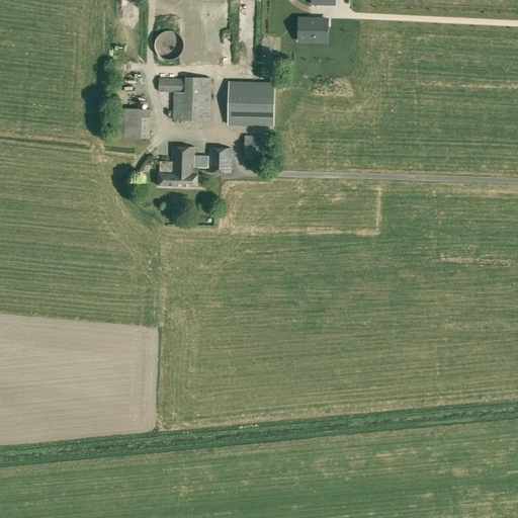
[(299,25),(298,41),(317,42),(317,36),(327,37),(328,20),(311,20),(310,25),(299,25)]
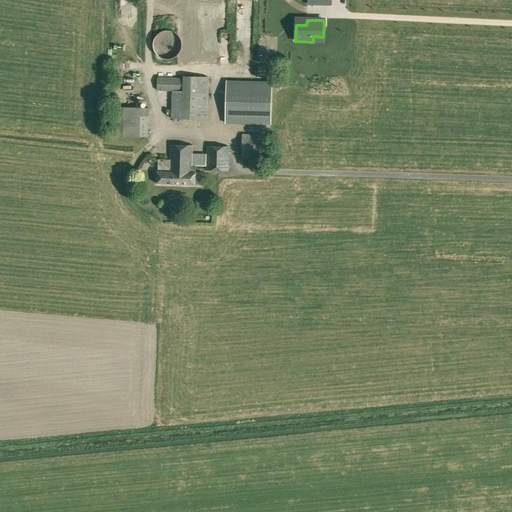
[(153,42),(153,43),(153,45),(153,46),(153,47),(154,48),(154,50),(155,51),(155,52),(156,53),(157,54),(157,55),(158,55),(159,56),(160,57),(161,57),(162,58),(164,58),(165,59),(166,59),(167,59),(169,59),(170,59),(171,58),(172,58),(173,58),(174,57),(175,56),(176,56),(177,55),(178,54),(179,53),(180,52),(180,51),(181,50),(181,49),(181,47),(182,46),(182,45),(182,44),(182,42),(181,41),(181,40),(180,39),(180,38),(179,37),(179,36),(178,35),(177,34),(176,33),(175,32),(174,32),(172,31),(171,31),(170,31),(169,30),(166,30),(165,31),(164,31),(163,31),(161,32),(160,32),(159,33),(158,34),(157,34),(156,35),(156,36),(155,37),(154,39),(154,40),(154,41),(153,42)]
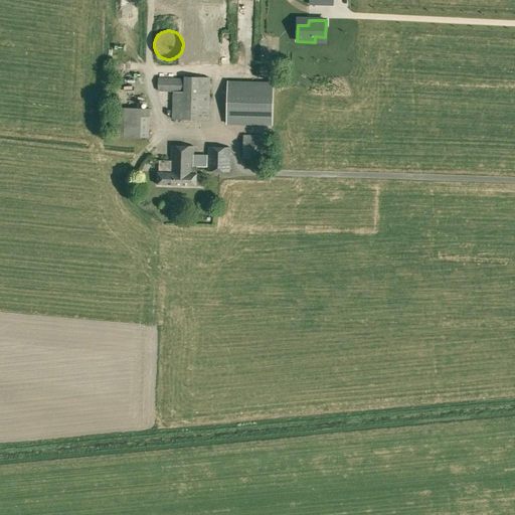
[(172,119),(209,121),(210,77),(184,76),(184,78),(158,77),(157,92),(172,92),(172,119)]
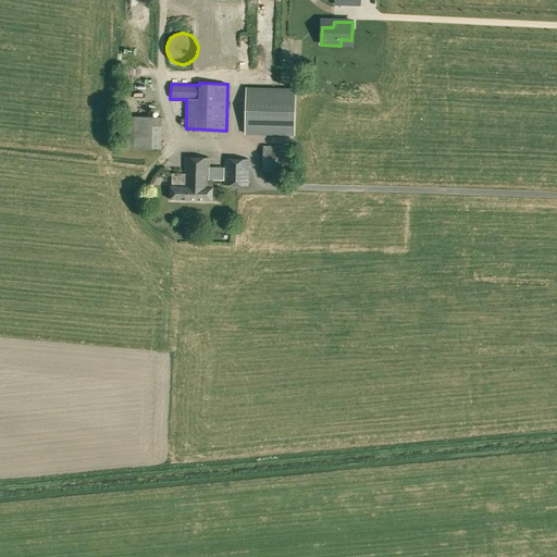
[(246,134),(294,135),(296,89),(248,88),(246,134)]
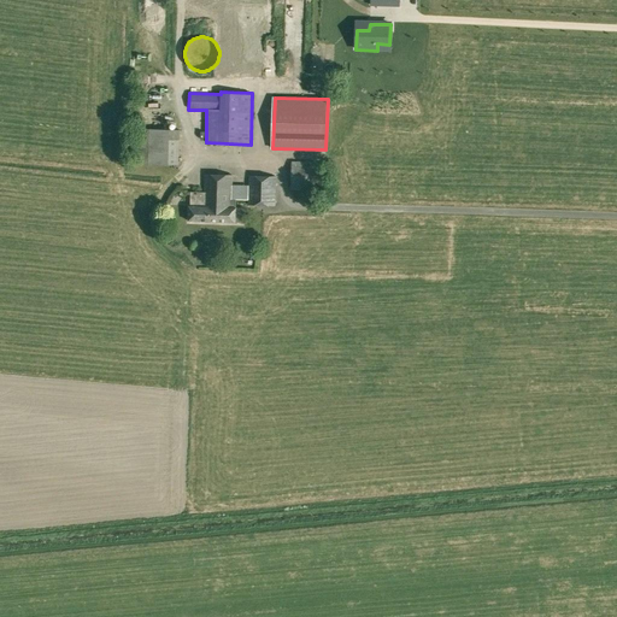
[(145,125),(156,125),(156,101),(144,101),(145,125)]
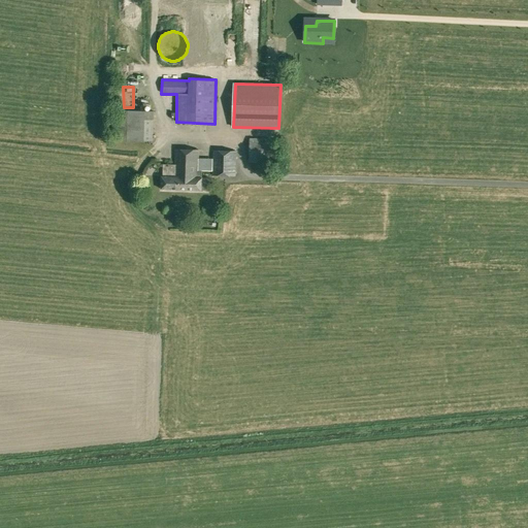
[(114,139),(153,140),(154,111),(116,110),(114,139)]
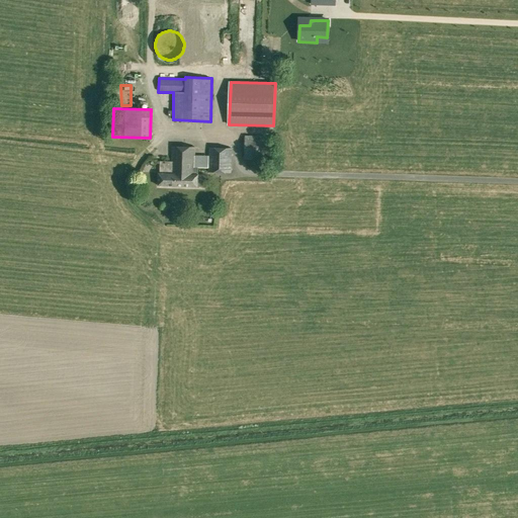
[(244,159),(267,160),(267,157),(267,137),(245,136),(244,159)]
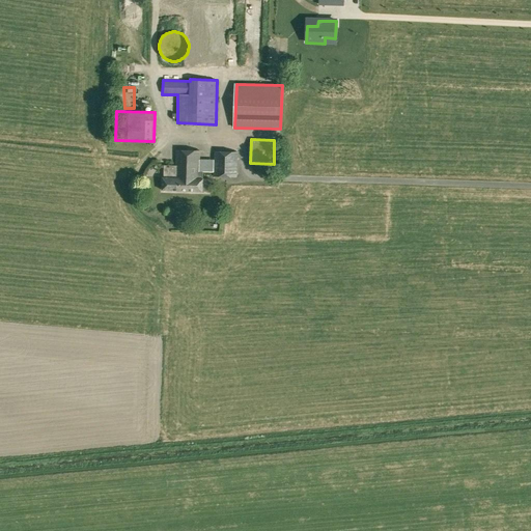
[(162,190),(202,191),(203,171),(199,171),(199,150),(176,150),(175,165),(164,165),(163,176),(162,176),(162,190)]
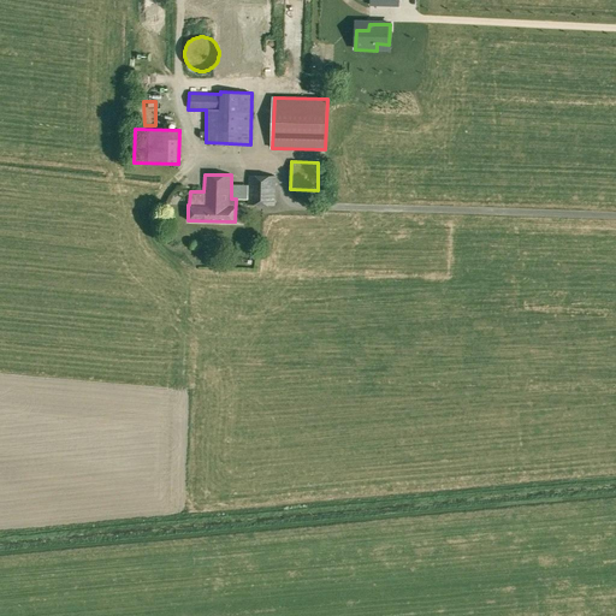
[(248,205),(274,206),(276,176),(248,176),(248,185),(248,200),(248,205)]
